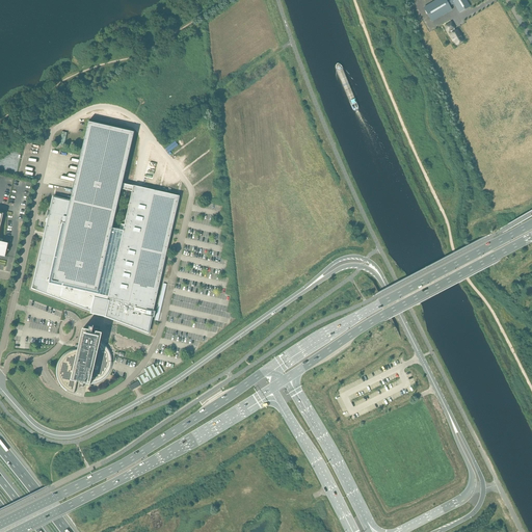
[(447,0),(446,1),(446,0),(426,12),(431,21),(452,9),(449,5),(454,3),(460,12),(470,7),(464,0),(447,0)]
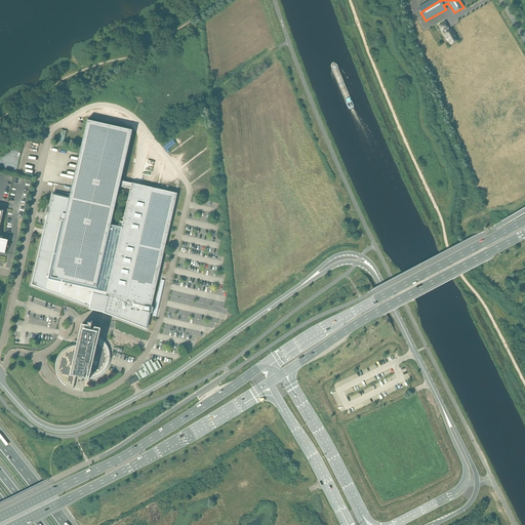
[(443,32),(444,31),(445,33),(444,34),(451,44),(457,40),(451,30),(449,31),(448,29),(449,28),(445,22),(439,26),(443,32)]
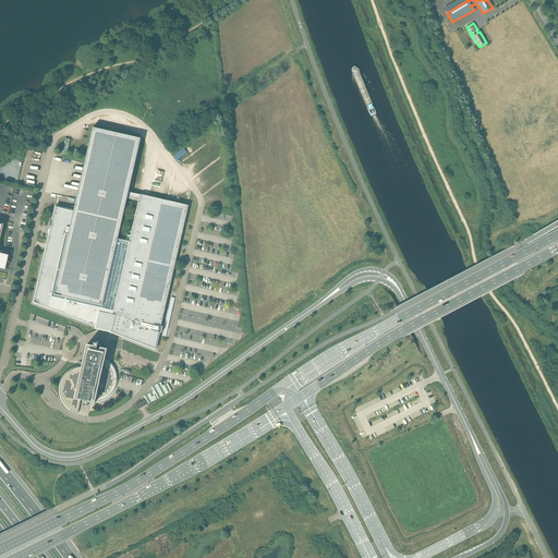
[(52,221),(50,221),(49,228),(51,228),(34,302),(96,326),(98,327),(98,325),(101,326),(101,328),(102,326),(101,329),(106,330),(107,327),(109,328),(109,331),(156,349),(159,332),(161,334),(162,327),(160,326),(189,206),(140,195),(129,193),(141,138),(92,128),(74,210),(56,207),(52,221)]
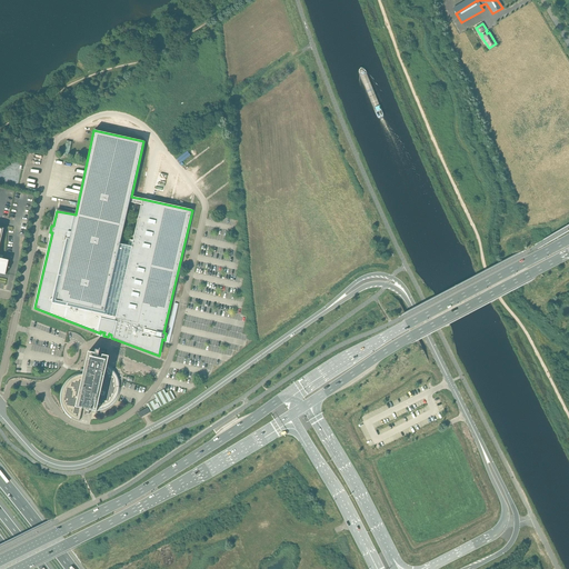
[(61,397),(61,399),(61,400),(61,402),(62,405),(62,407),(63,409),(65,410),(66,411),(66,412),(67,413),(69,415),(70,417),(72,418),(73,419),(76,419),(78,420),(79,421),(83,405),(87,405),(85,415),(86,415),(86,412),(89,413),(90,410),(97,411),(97,410),(99,410),(101,409),(102,409),(105,408),(107,407),(108,407),(110,405),(111,403),(113,402),(115,401),(116,399),(117,398),(118,396),(118,393),(119,391),(119,389),(119,387),(119,385),(119,383),(119,381),(118,379),(117,377),(117,375),(116,373),(113,371),(112,370),(111,368),(109,367),(108,366),(106,365),(108,358),(108,356),(102,355),(102,357),(99,356),(100,348),(99,350),(96,349),(95,352),(89,351),(87,360),(88,360),(87,365),(86,365),(86,366),(86,367),(87,367),(85,373),(82,375),(80,375),(78,375),(77,376),(75,377),(72,378),(70,379),(69,380),(68,381),(66,383),(65,385),(63,387),(63,389),(62,390),(61,392),(61,395),(61,397)]
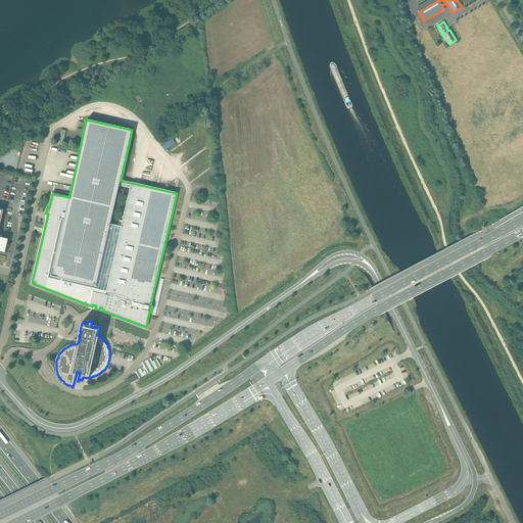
[(139,379),(161,367),(157,360),(152,362),(150,359),(142,363),(144,367),(135,372),(139,379)]
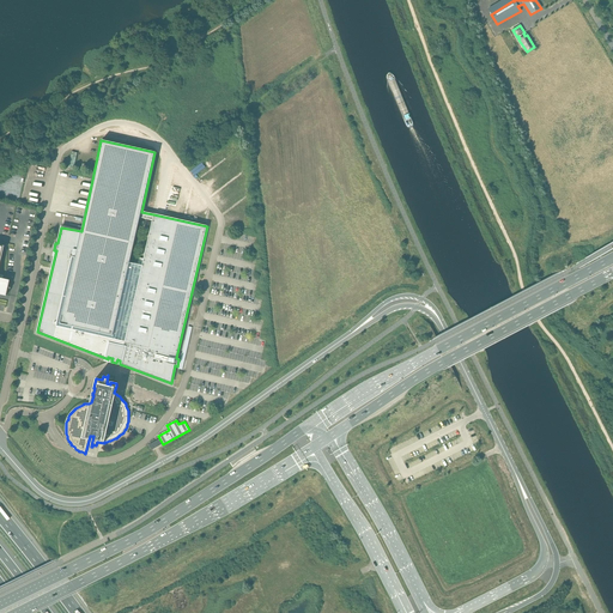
[(152,450),(162,444),(159,439),(149,444),(152,450)]
